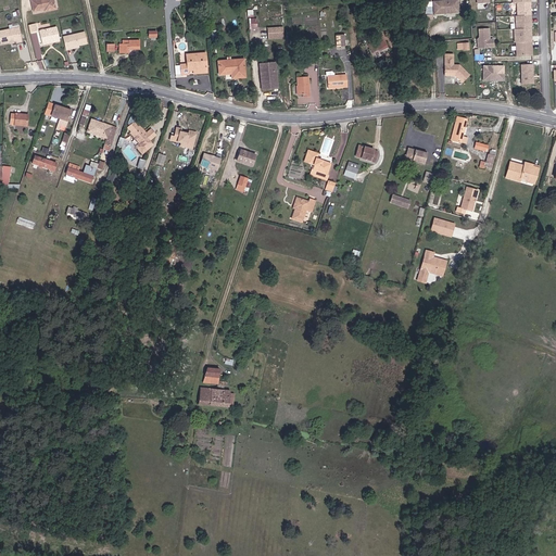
[(53,0),(39,0),(32,1),(34,12),(46,10),(46,11),(55,10),(53,0)]
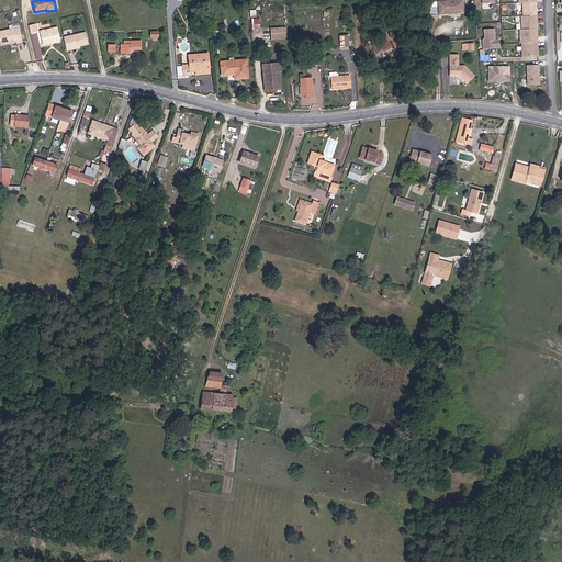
[(462,1),(437,2),(438,15),(463,13),(462,1)]
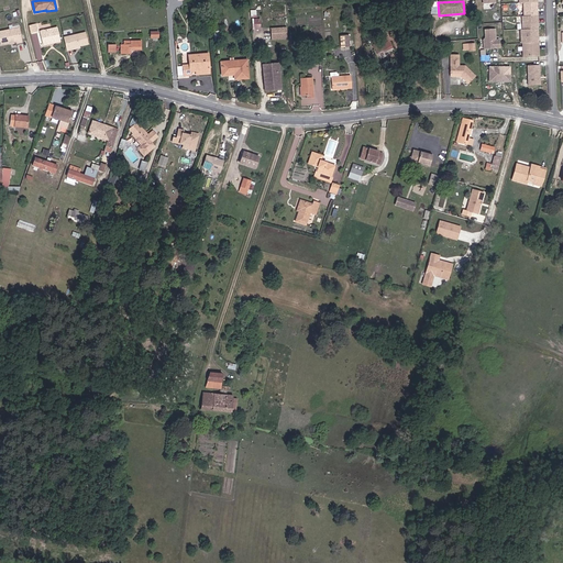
[(522,2),(523,15),(539,15),(538,2),(522,2)]
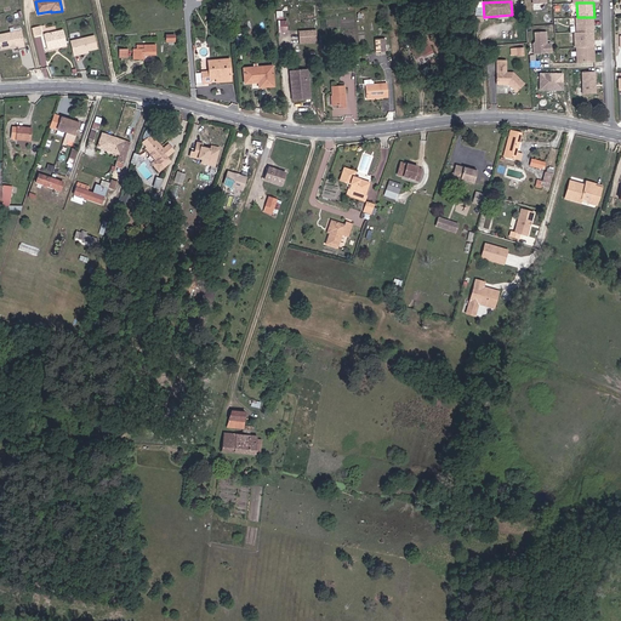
[(576,17),(576,32),(594,32),(594,17),(577,17),(576,17)]
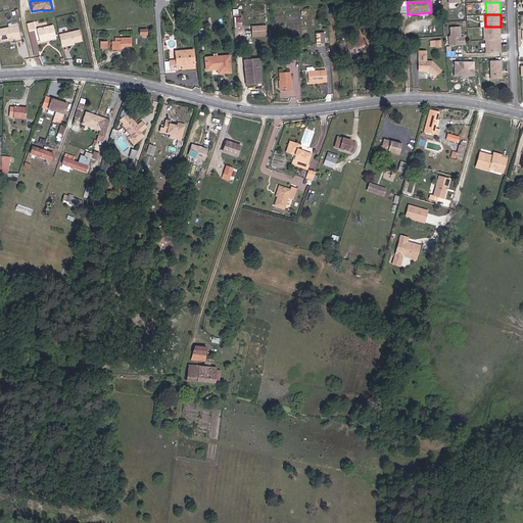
[(267,25),(251,25),(251,36),(267,36),(267,25)]
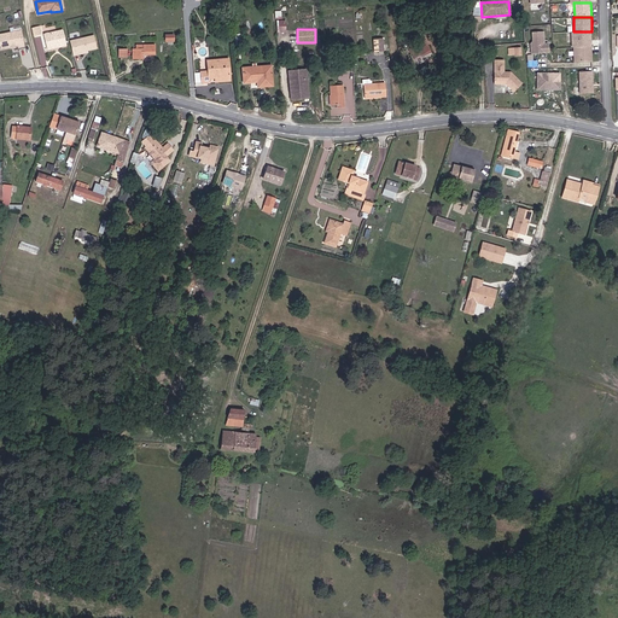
[(51,34),(44,35),(47,51),(53,50),(54,46),(58,46),(59,47),(66,46),(63,31),(57,33),(56,35),(52,35),(51,34)]
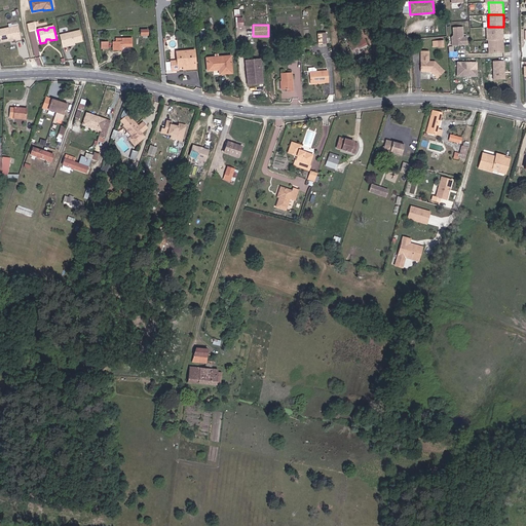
[(463,27),(453,27),(453,35),(451,37),(452,45),(467,45),(467,37),(463,37),(463,27)]
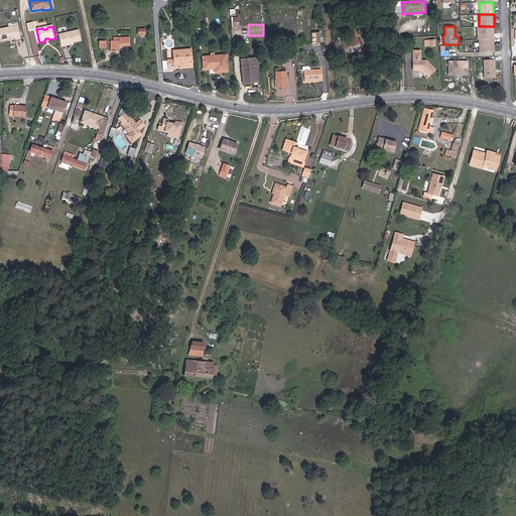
[(478,38),(479,38),(494,39),(494,26),(479,26),(477,26),(478,38)]
